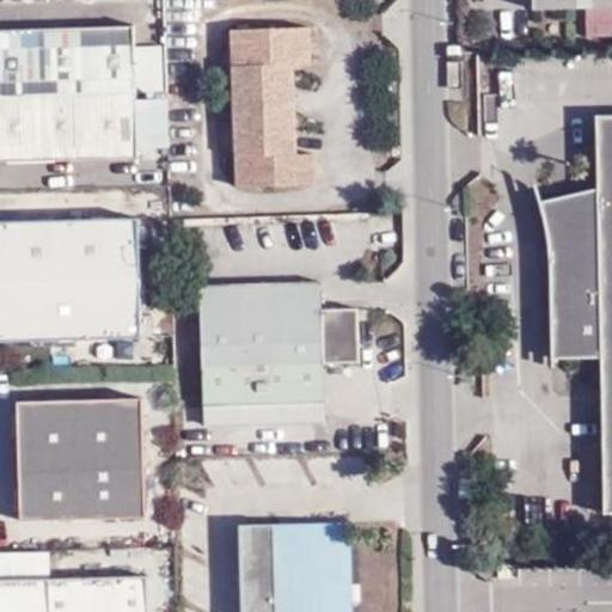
[(611,0),(532,0),(533,11),(611,8),(611,0)]
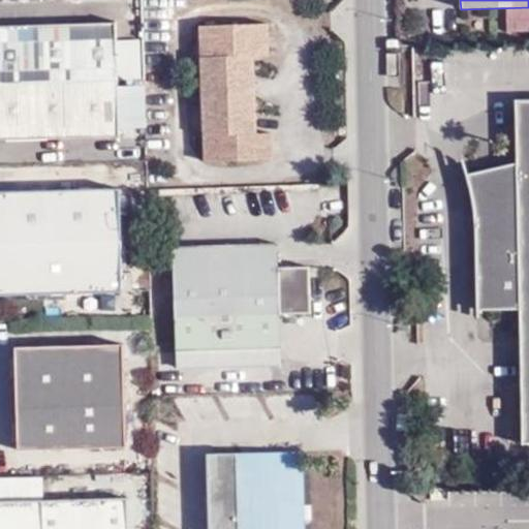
[(0,82),(119,80),(117,38),(117,23),(0,26),(0,82)]
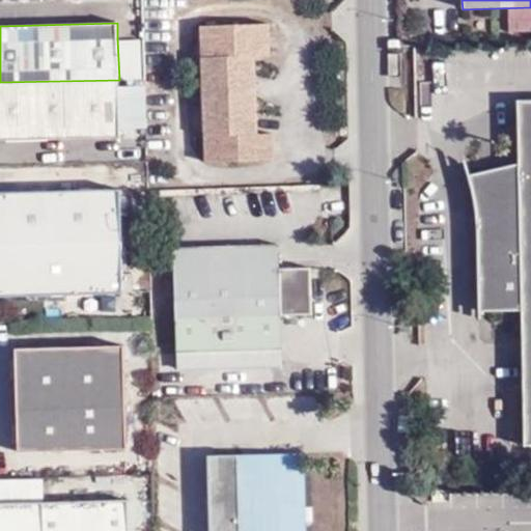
[(270,160),(269,133),(254,133),(254,50),(269,50),(268,24),(200,24),(201,161),(270,160)]
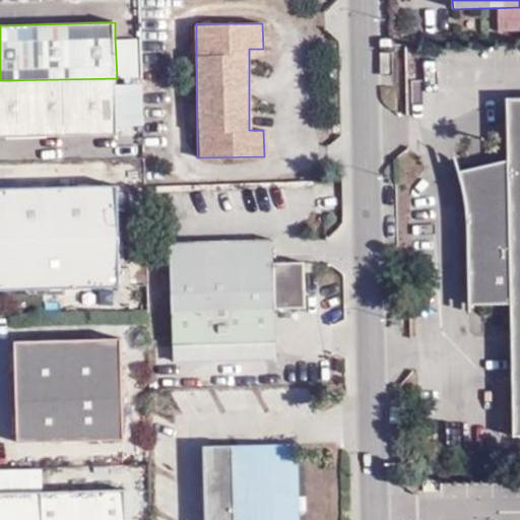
[(115,38),(117,78),(141,77),(140,38),(115,38)]
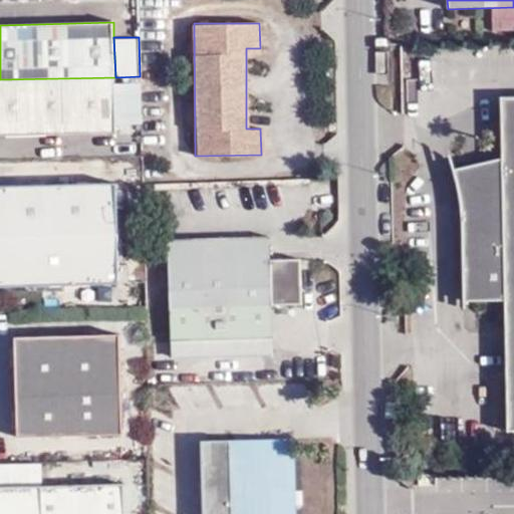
[(0,136),(116,133),(115,77),(0,79),(0,136)]
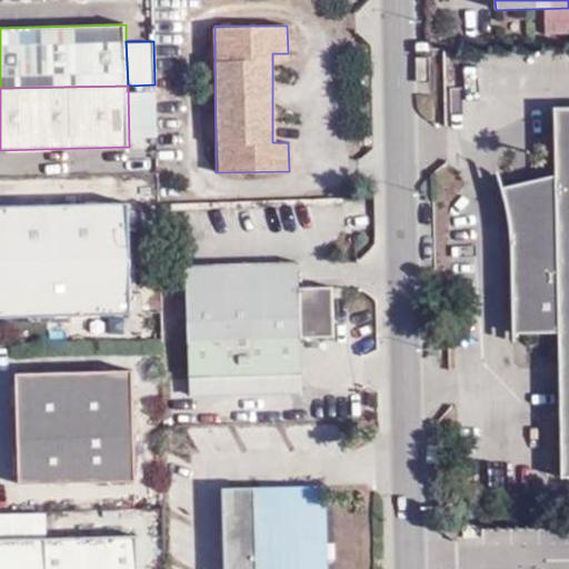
[(568,478),(568,107),(553,108),(555,175),(502,188),(503,193),(508,207),(510,217),(511,229),(513,333),(558,332),(561,478),(568,478)]
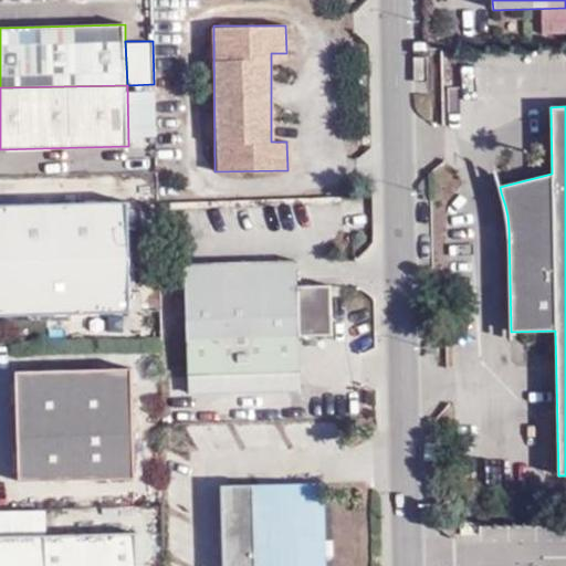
[(129,202),(0,206),(0,316),(133,313),(129,202)]
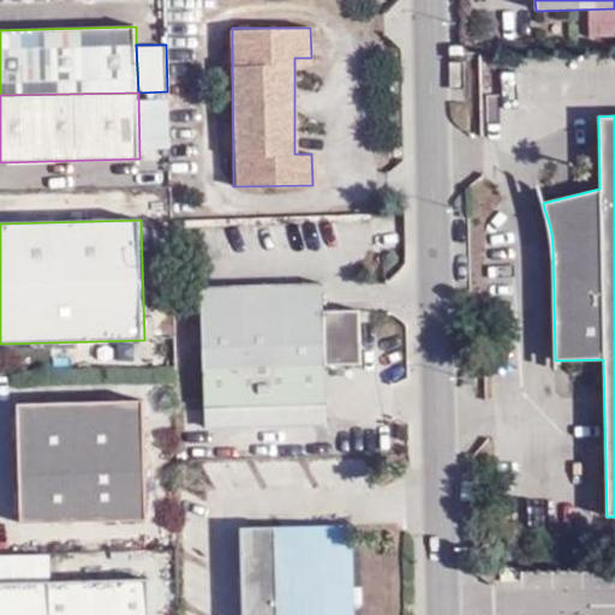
[(329,427),(328,363),(364,362),(364,333),(363,308),(326,309),(324,281),(201,285),(206,430),(329,427)]
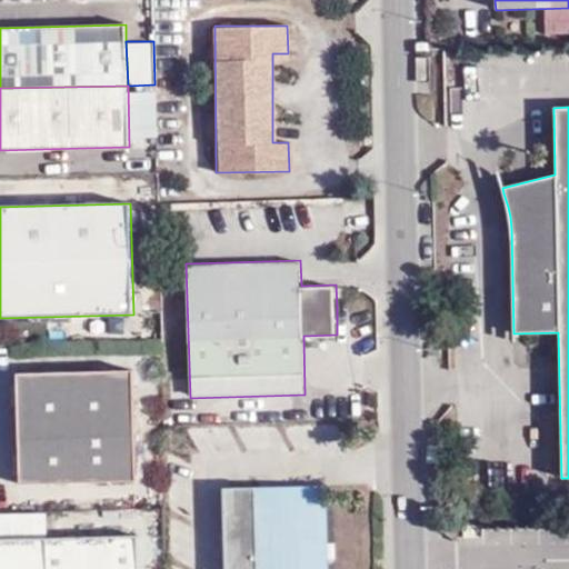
[(137,482),(133,370),(17,373),(20,485),(137,482)]
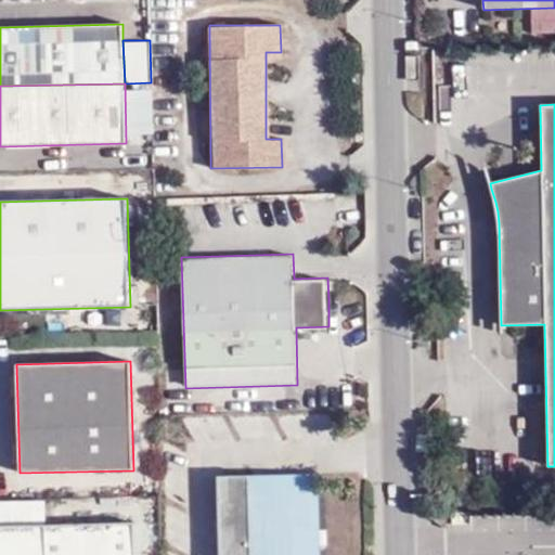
[(321,473),(219,475),(221,554),(322,554),(321,491),(321,473)]
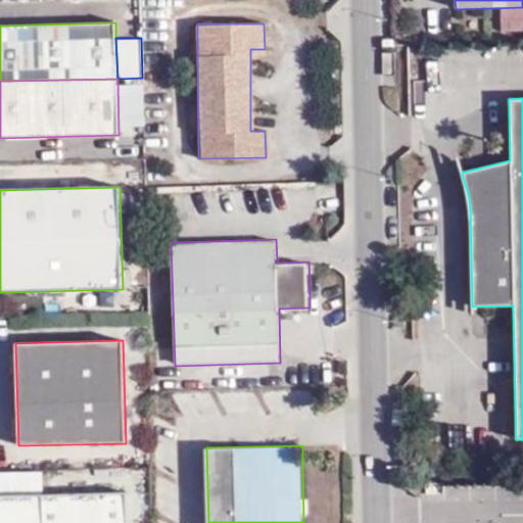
[(128,522),(128,492),(0,496),(0,522),(128,522)]
